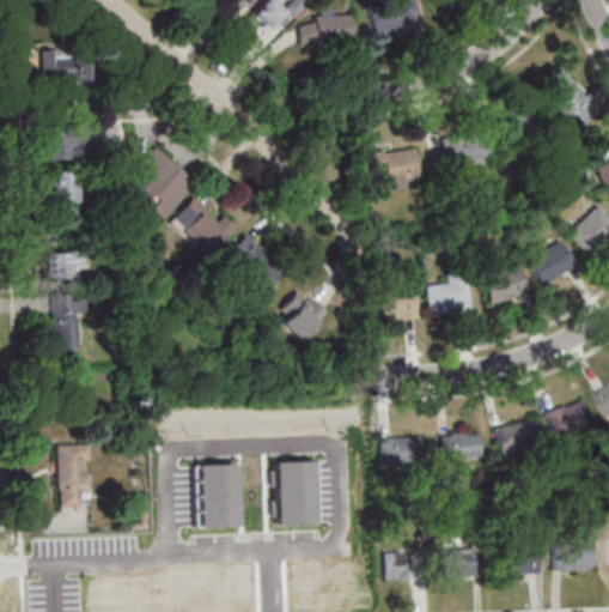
[(290,12),(297,18),(312,0),(293,0),(293,1),(291,0),(268,0),(254,16),(272,32),(290,12)]
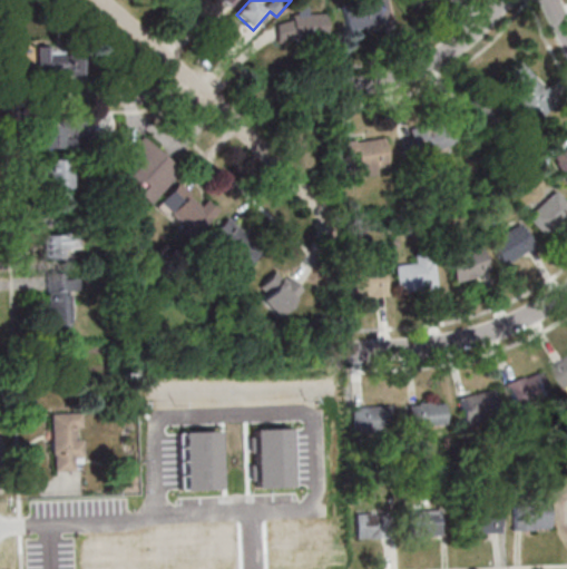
[(352,33),(387,22),(379,0),(355,0),(343,5),(352,33)]
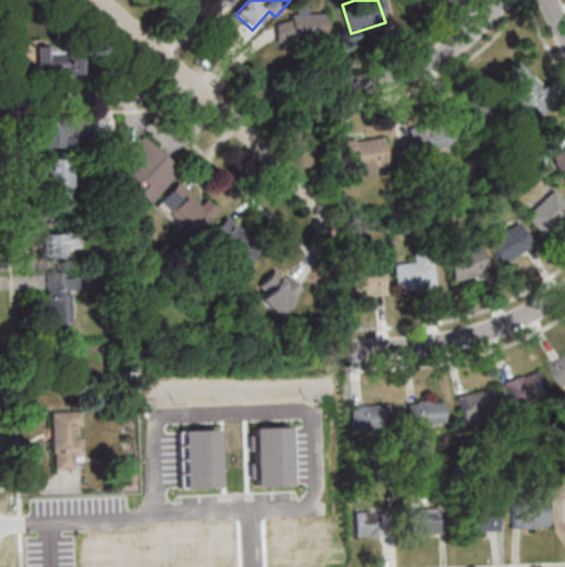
[(329,12),(293,13),(293,23),(279,23),(279,40),(329,39),(329,12)]
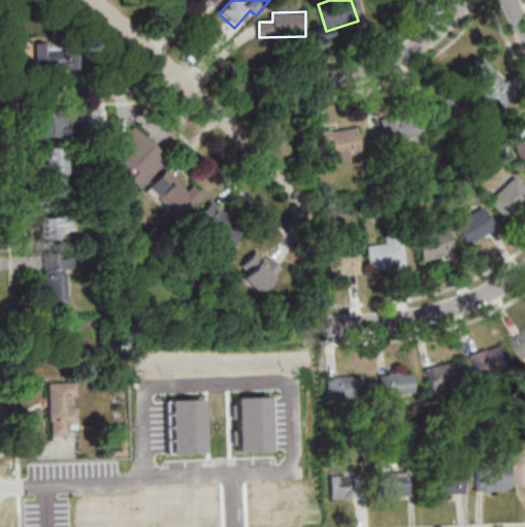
[(79,69),(79,53),(48,53),(48,43),(36,44),(37,70),(79,69)]
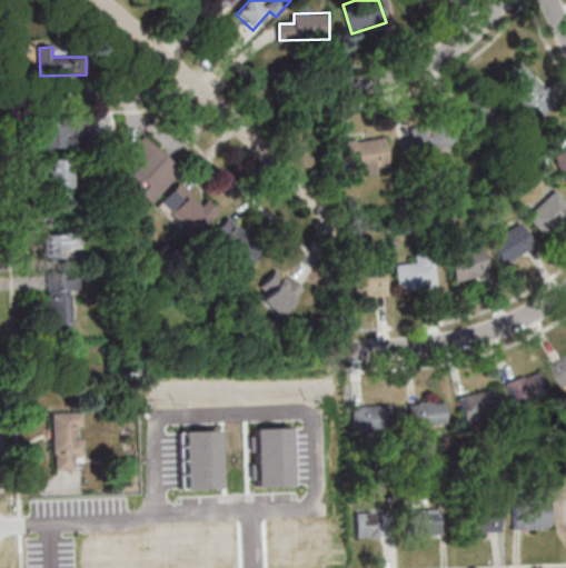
[(503,76),(534,121),(557,106),(525,60),(503,76)]
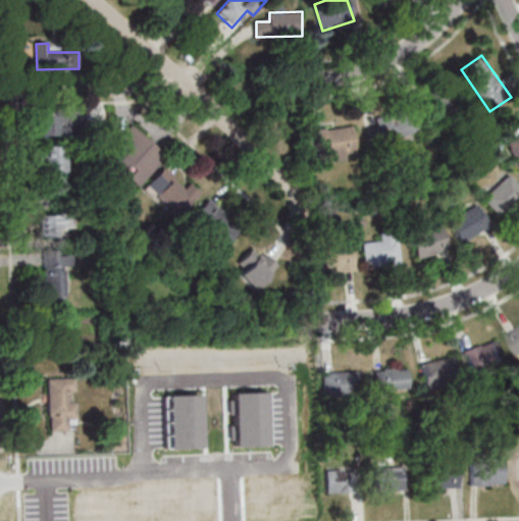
[(443,92),(432,98),(440,110),(451,104),(443,92)]
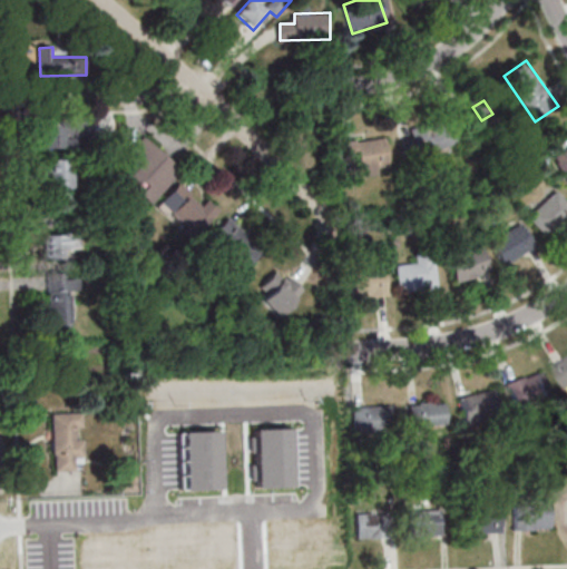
[(411,130),(414,139),(404,143),(411,163),(460,146),(449,117),(411,130)]
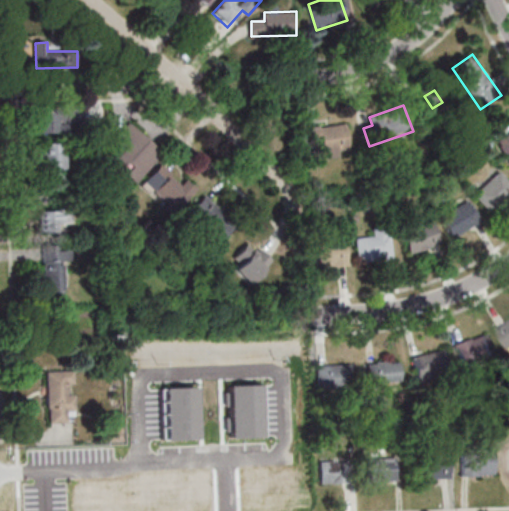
[(38,135),(62,135),(62,123),(83,123),(83,109),(38,109),(38,135)]
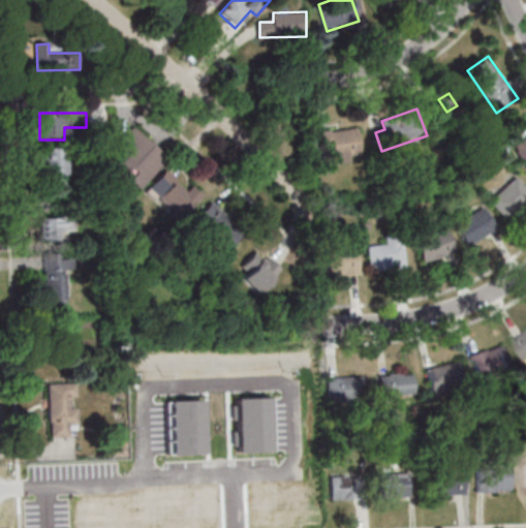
[(131,152),(123,162),(147,184),(169,159),(135,127),(121,143),(131,152)]
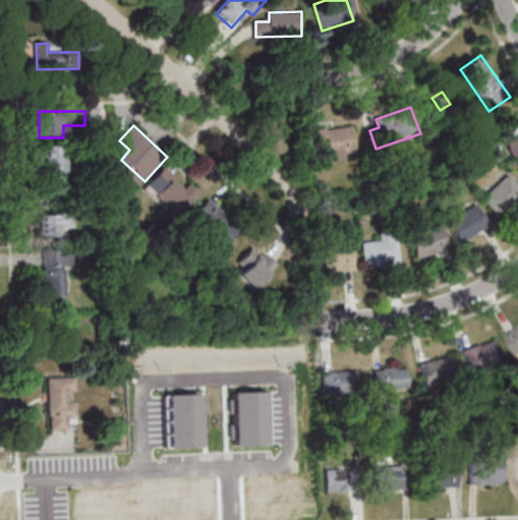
[(330,162),(359,157),(355,126),(317,132),(320,153),(328,152),(330,162)]
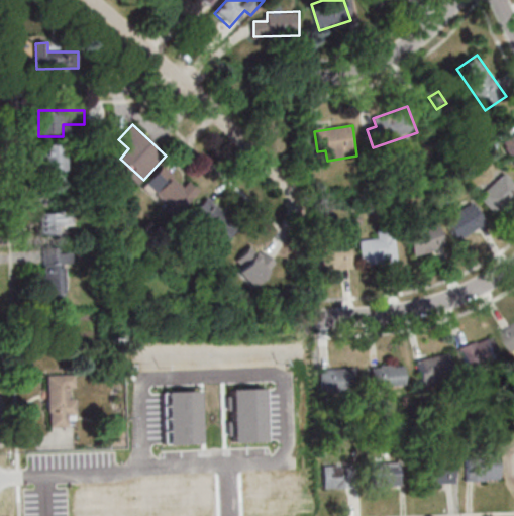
[(513,135),(504,141),(513,159),(513,135)]
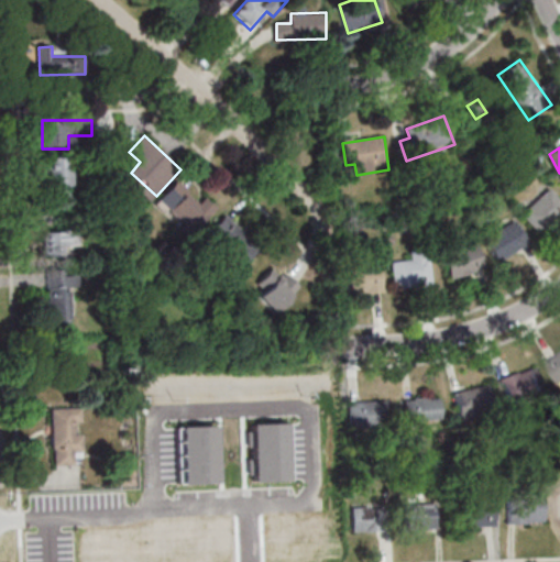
[(72,198),(72,158),(44,158),(44,198),(72,198)]
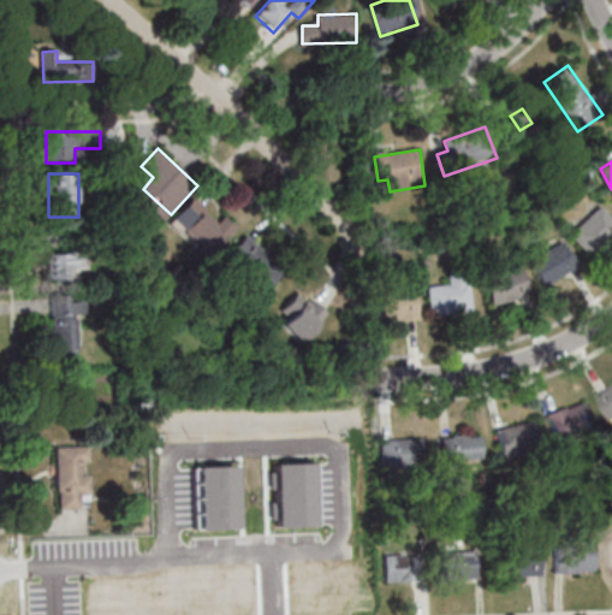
[(197,196),(174,220),(212,255),(235,232),(197,196)]
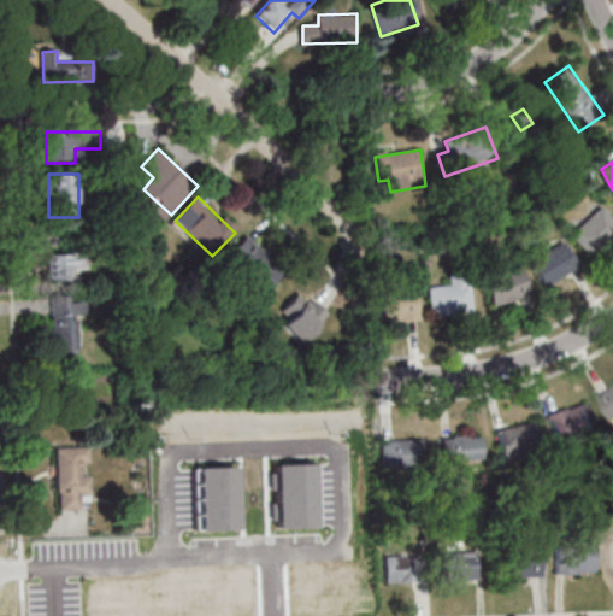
[(593,258),(612,239),(612,216),(603,206),(573,236),(593,258)]
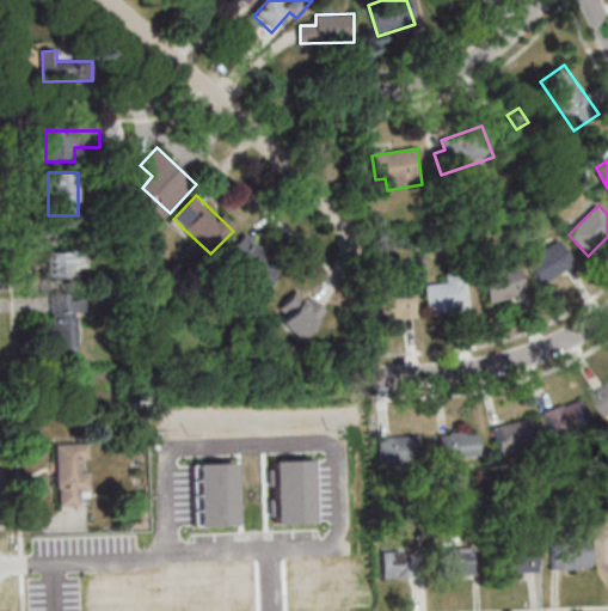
[(282,270),(246,234),(228,254),(264,289),(282,270)]
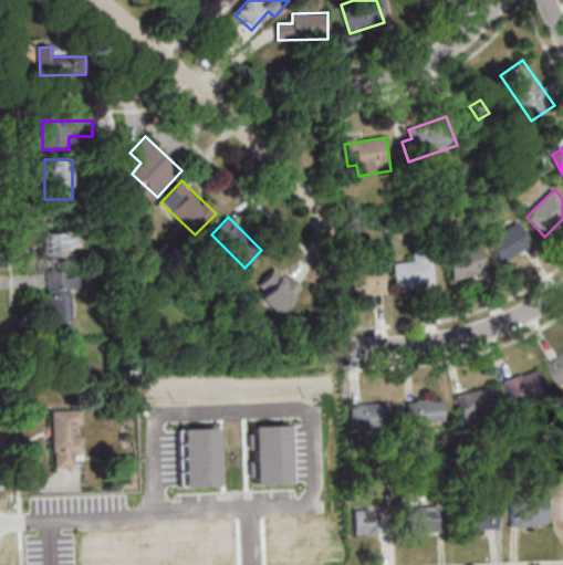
[(489,241),(502,264),(533,247),(520,223),(489,241)]
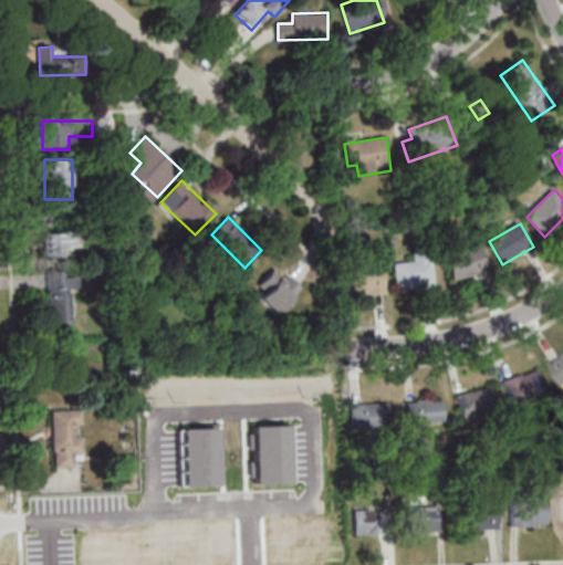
[(47,257),(69,257),(69,248),(80,248),(80,232),(47,232),(47,257)]
